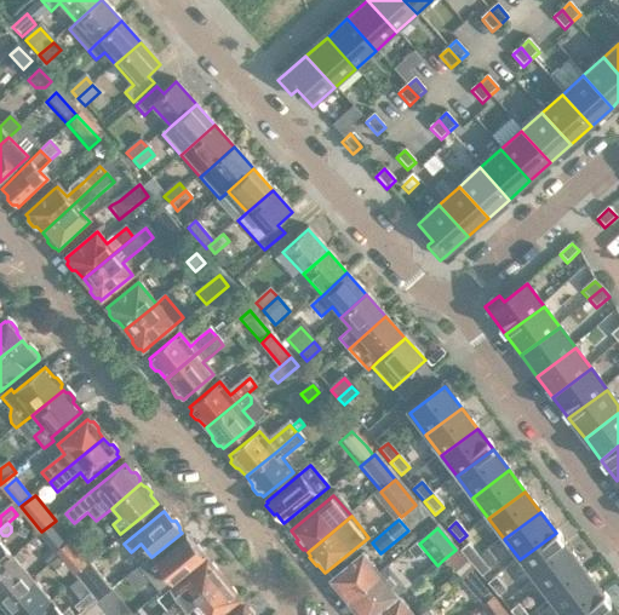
[(556,533),(520,559),(536,581),(572,553),(556,533)]
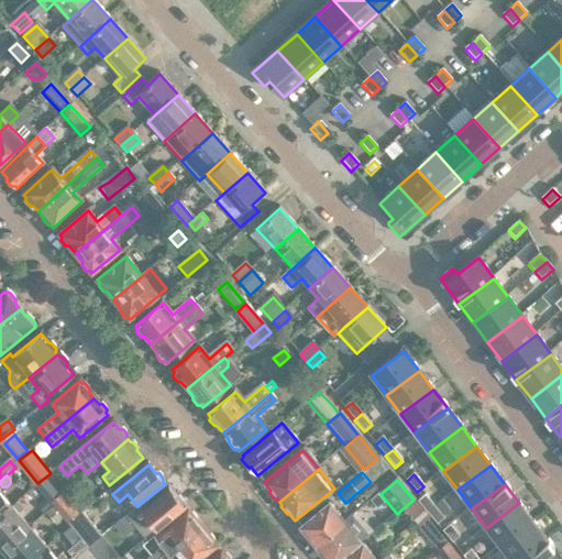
[(52,503),(61,496),(54,488),(45,494),(52,503)]
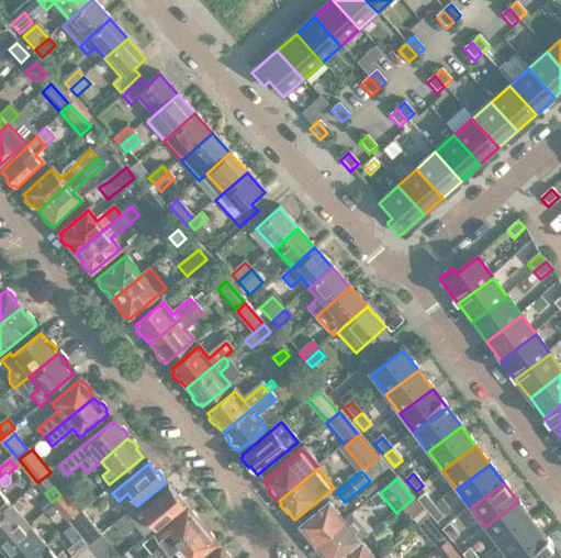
[(179,497),(176,497),(168,488),(141,510),(137,506),(113,526),(124,538),(136,528),(145,539),(184,508),(182,505),(183,502),(179,497)]
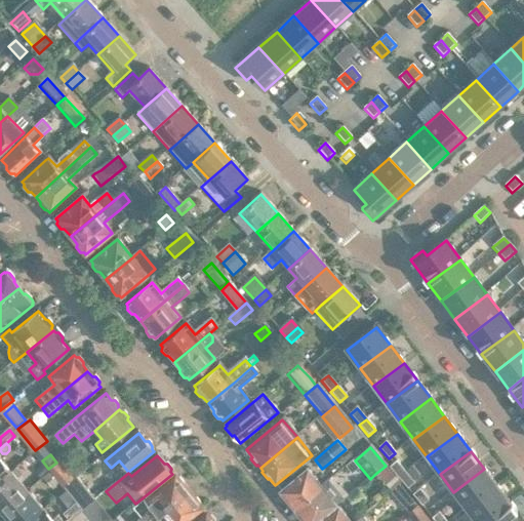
[(0,482),(11,473),(0,459),(0,482)]
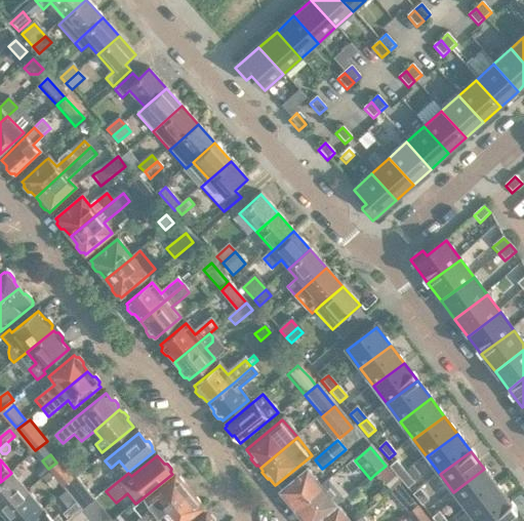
[(57,463),(47,471),(63,489),(73,481),(57,463)]
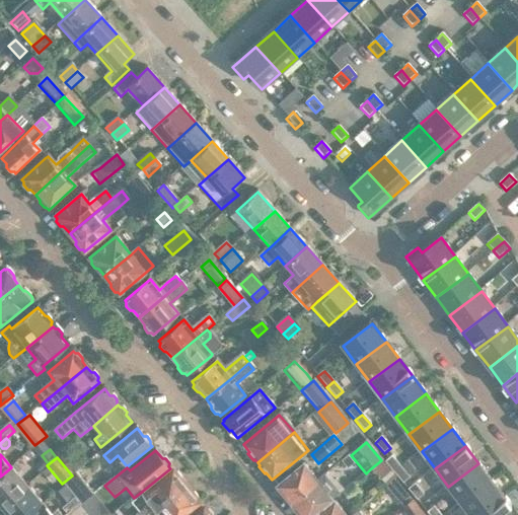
[(385,462),(394,473),(400,467),(391,457),(385,462)]
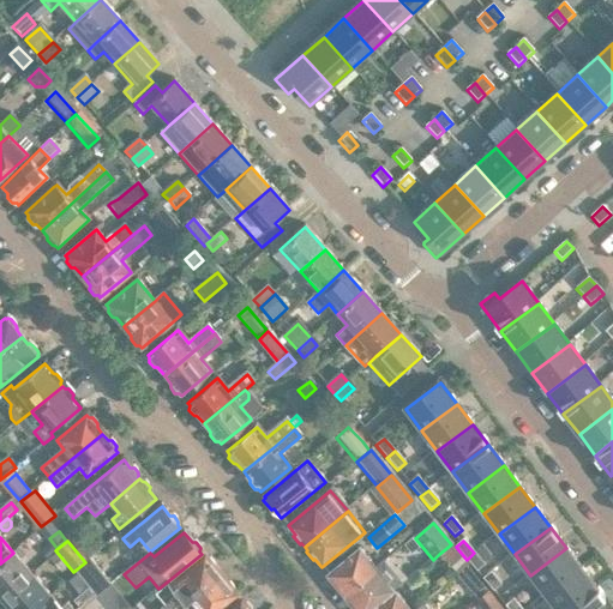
[(56,553),(50,546),(40,555),(46,562),(56,553)]
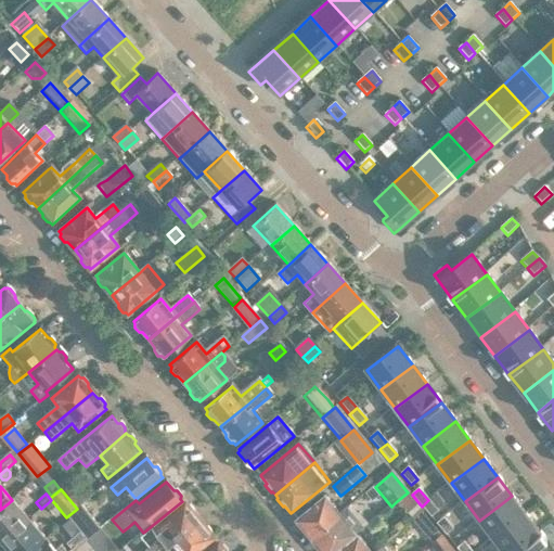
[(0,539),(4,545),(30,522),(17,508),(23,503),(16,496),(12,500),(0,510),(0,539)]
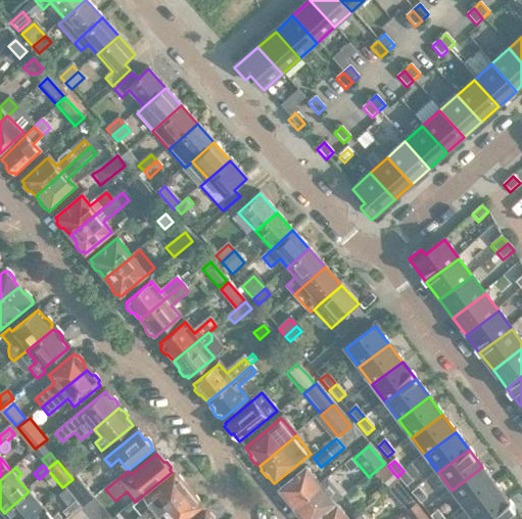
[(482,467),(452,490),(465,508),(495,485),(482,467)]
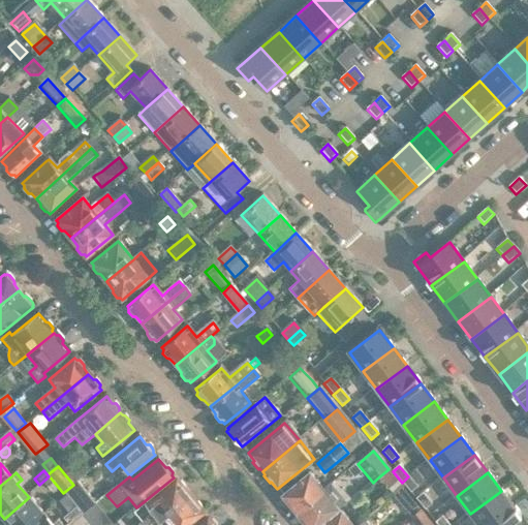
[(296,512),(298,513),(323,491),(309,473),(283,495),(289,503),(289,506),(292,511),(296,512)]
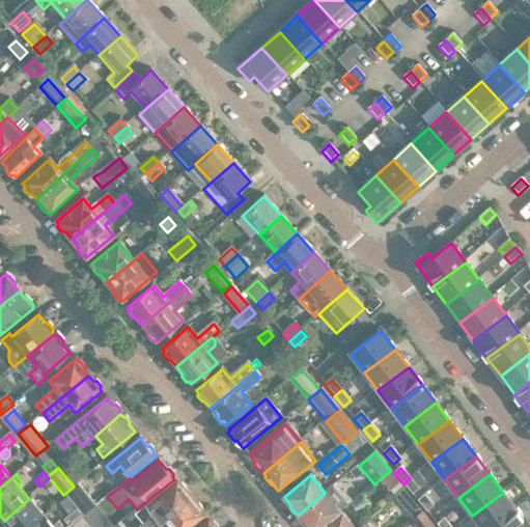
[(419,490),(410,478),(403,484),(413,495),(419,490)]
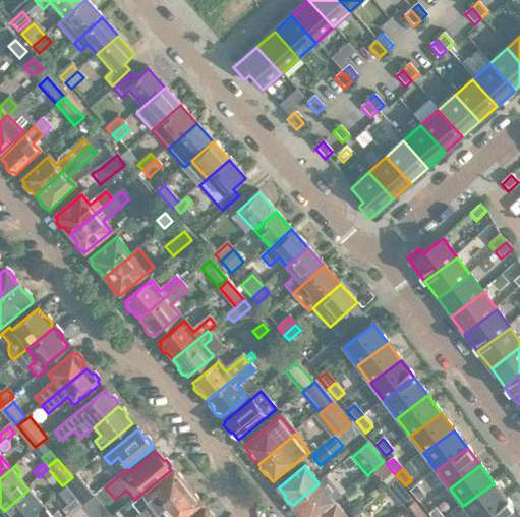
[(49,470),(43,476),(53,489),(60,482),(49,470)]
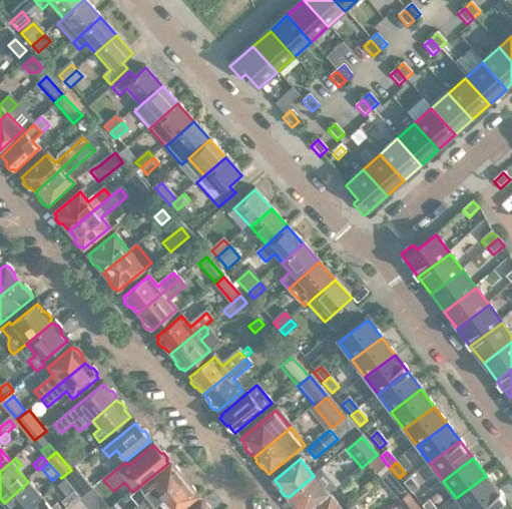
[(152,508),(159,503),(184,482),(179,477),(180,474),(175,469),(172,468),(170,466),(141,491),(148,499),(136,508),(152,508)]
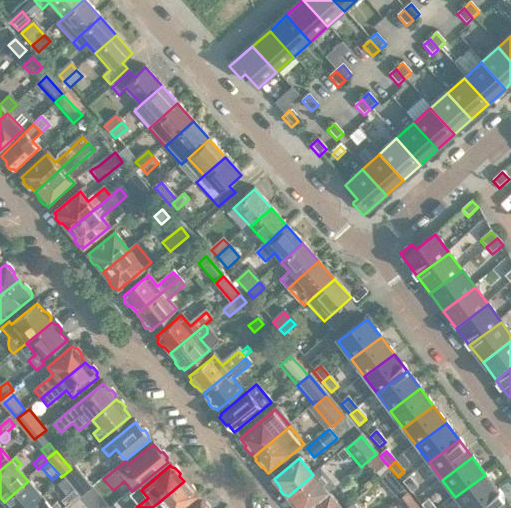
[(71,469),(61,477),(74,492),(80,499),(92,488),(74,466),(71,469)]
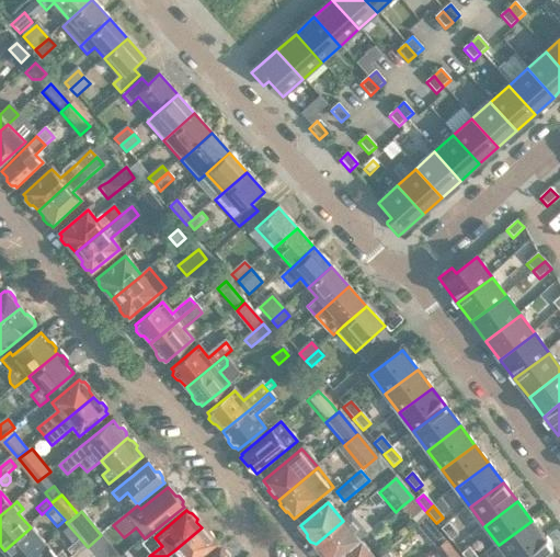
[(316,544),(317,546),(315,547),(321,556),(323,555),(324,556),(338,556),(358,540),(353,533),(361,526),(351,515),(343,521),(316,544)]
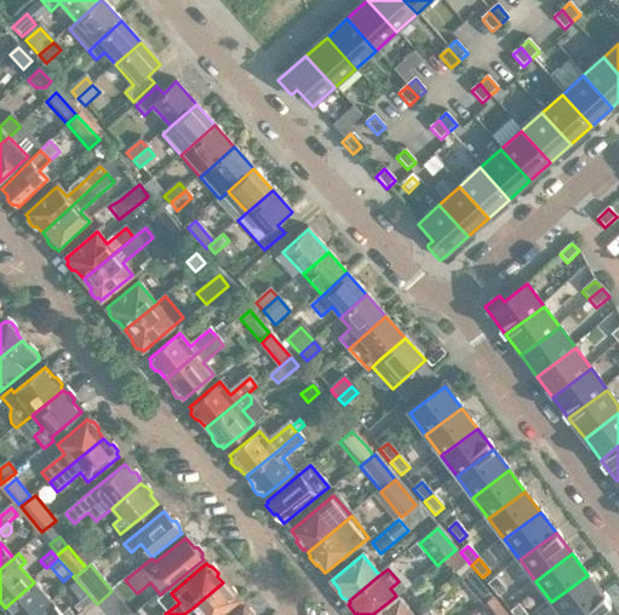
[(462,584),(481,607),(492,598),(473,575),(462,584)]
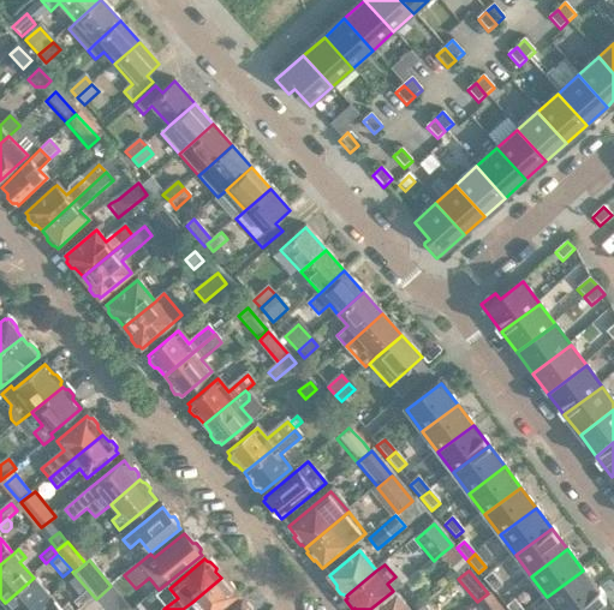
[(583,570),(547,597),(556,609),(573,609),(598,591),(583,570)]
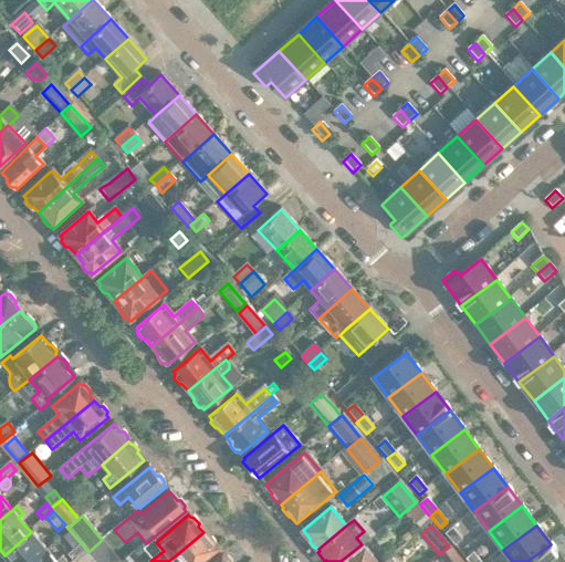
[(452,529),(445,534),(454,547),(462,540),(452,529)]
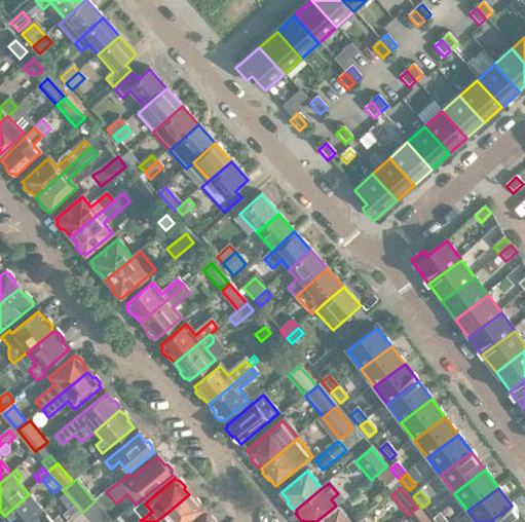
[(364,501),(357,492),(346,500),(354,510),(364,501)]
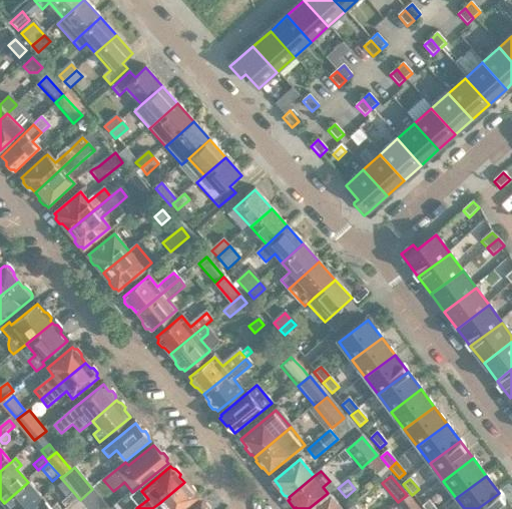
[(31,508),(42,499),(28,482),(4,503),(6,506),(6,508),(31,508)]
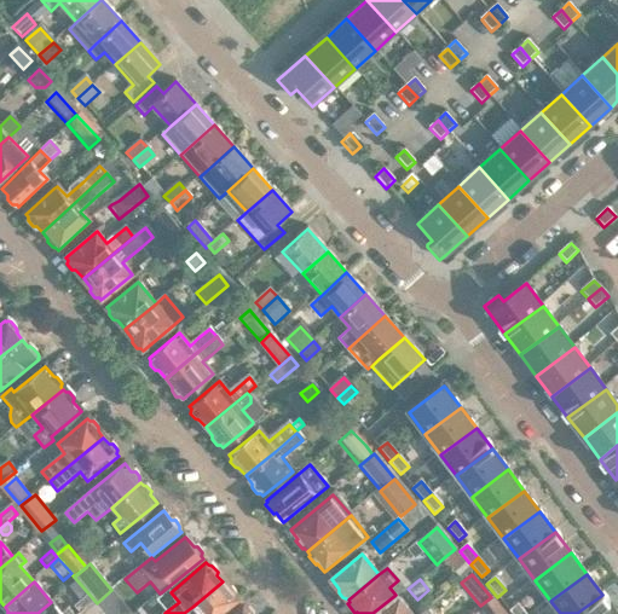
[(232,589),(227,589),(223,581),(192,607),(184,613),(224,613),(238,602),(237,600),(237,595),(232,589)]
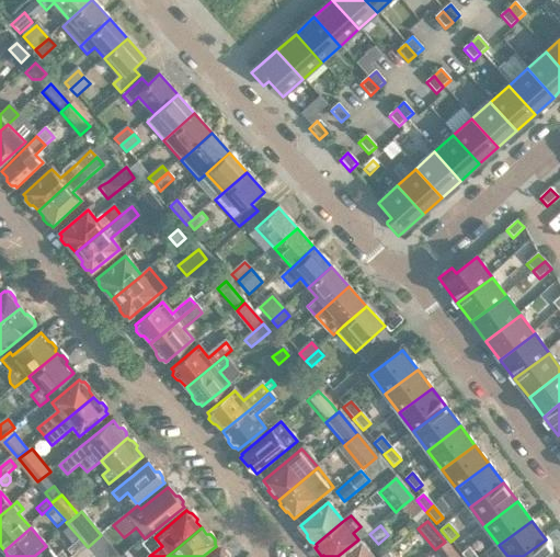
[(101,535),(88,547),(94,555),(95,554),(107,543),(101,535)]
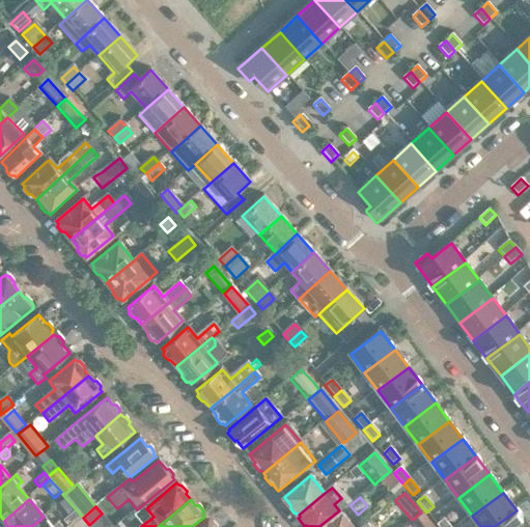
[(77,510),(64,522),(67,526),(74,526),(83,518),(77,510)]
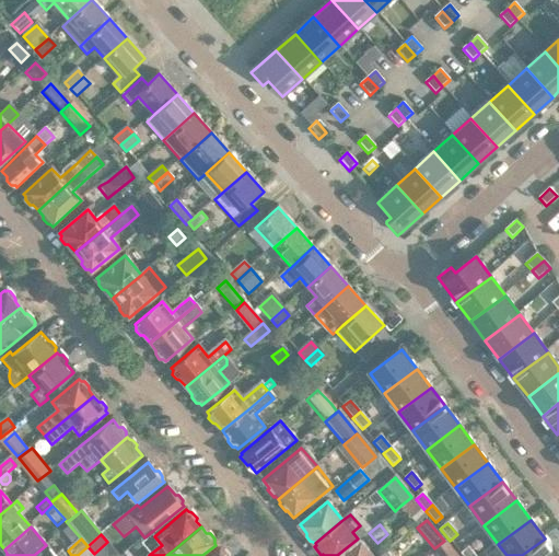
[(557,555),(545,539),(522,555),(557,555)]
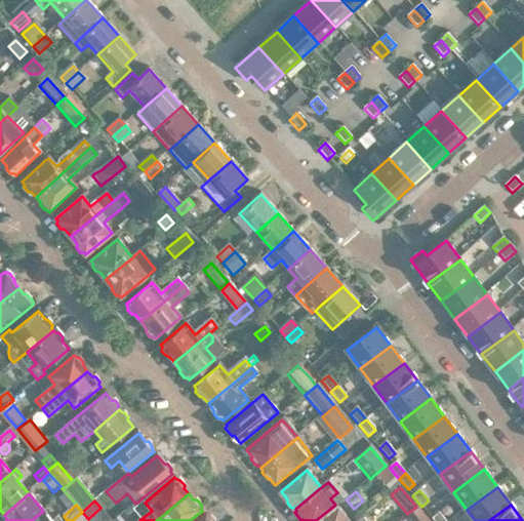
[(349,520),(338,508),(322,520),(349,520)]
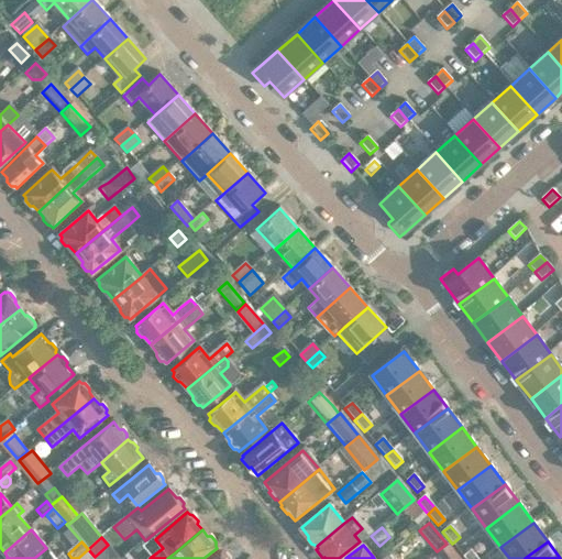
[(456,558),(445,545),(437,552),(441,558),(456,558)]
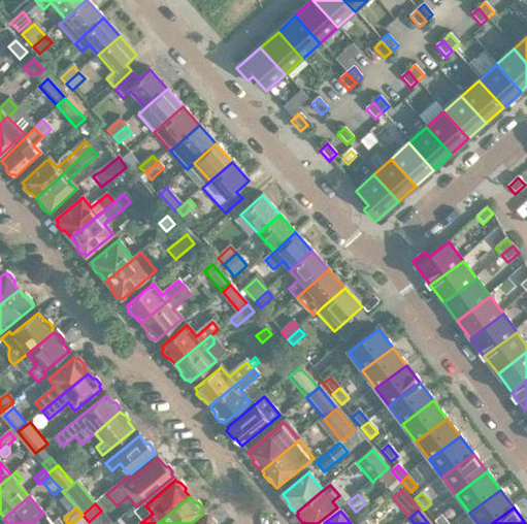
[(58,520),(55,523),(51,523),(43,514),(32,523),(61,523),(58,520)]
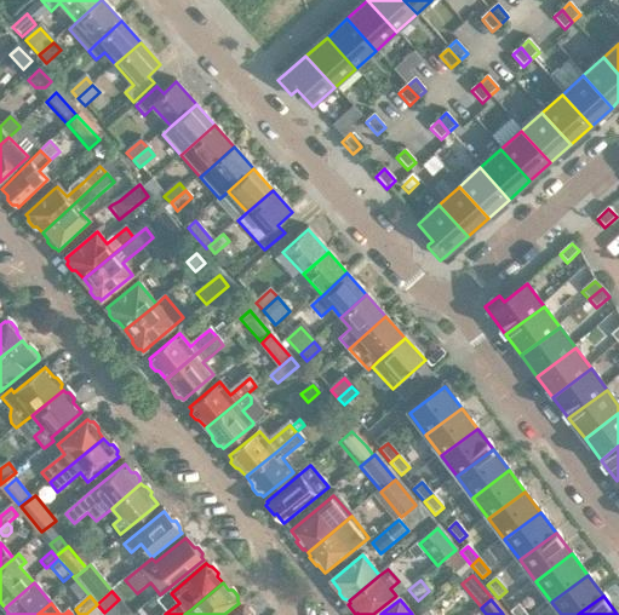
[(97,604),(86,614),(103,614),(104,613),(97,604)]
